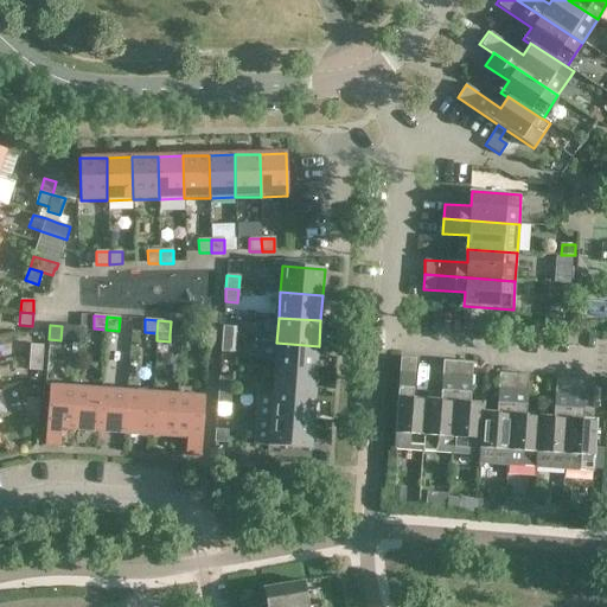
[(223,327),(222,339),(235,340),(236,328),(223,327)]
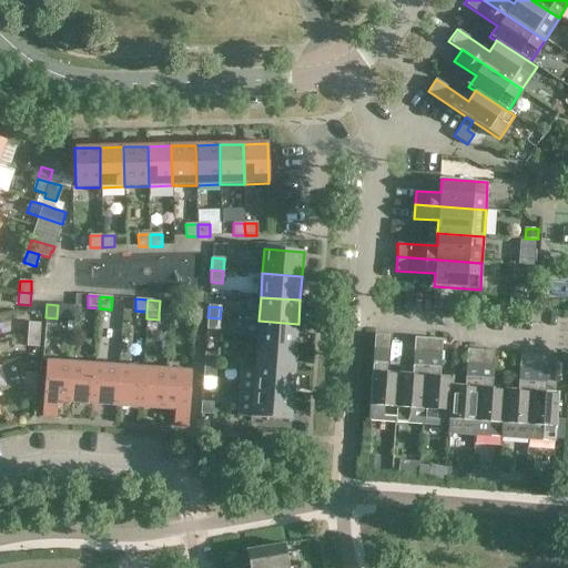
[(219,331),(220,318),(208,317),(206,330),(219,331)]
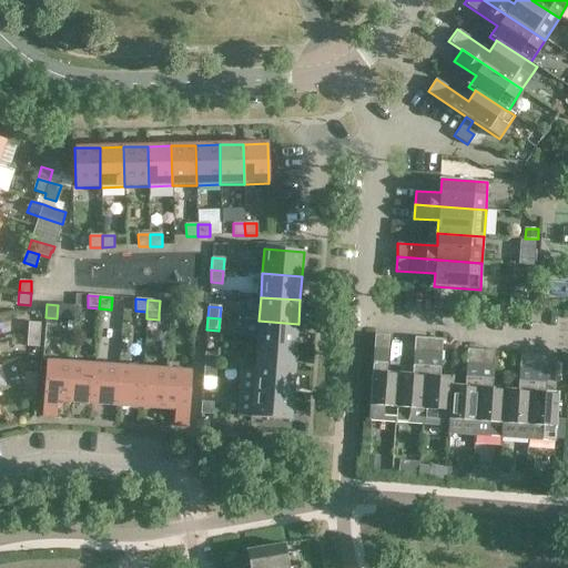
[(298,324),(259,321),(257,345),(296,347),(298,324)]
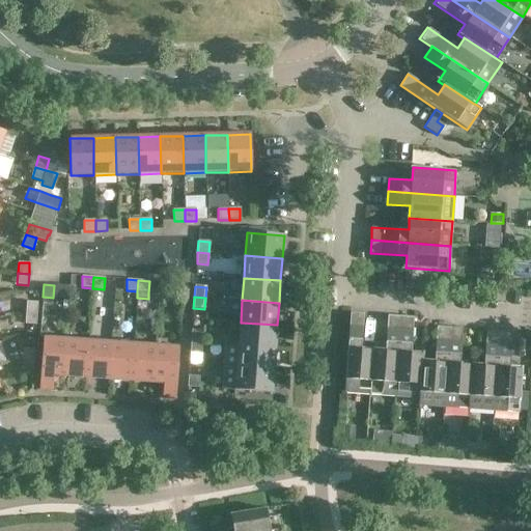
[(26,313),(37,313),(37,302),(27,302),(26,313)]
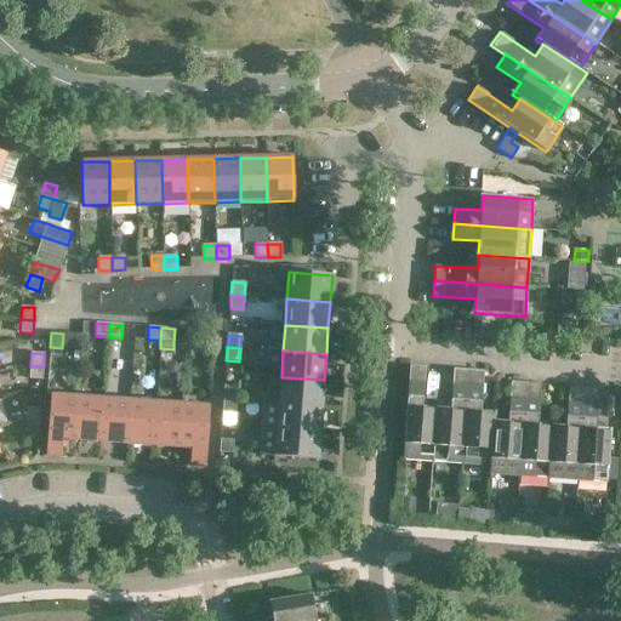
[(30,366),(29,379),(43,380),(44,366),(30,366)]
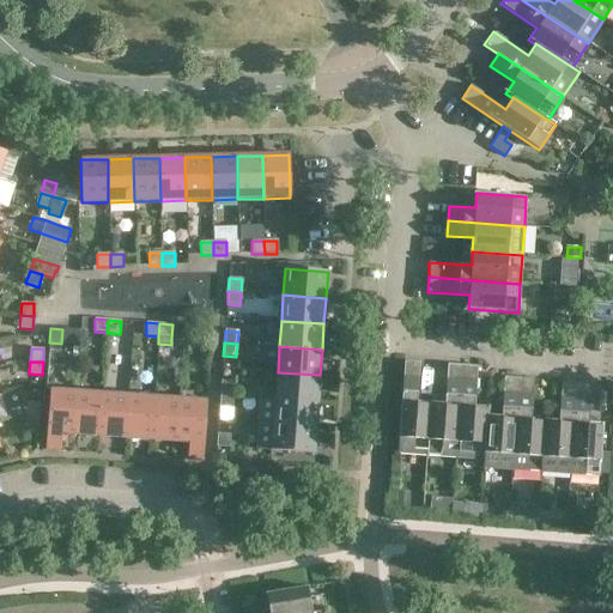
[(404,362),(398,454),(426,455),(430,418),(430,406),(417,405),(420,363),(404,362)]
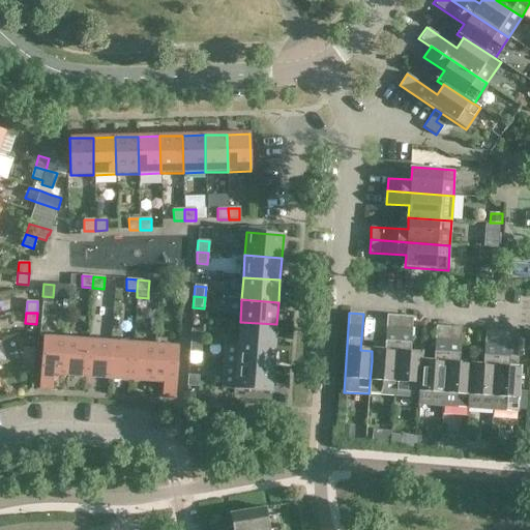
[(372,361),(369,393),(393,395),(398,348),(400,316),(386,316),(384,352),(372,351),(372,361)]
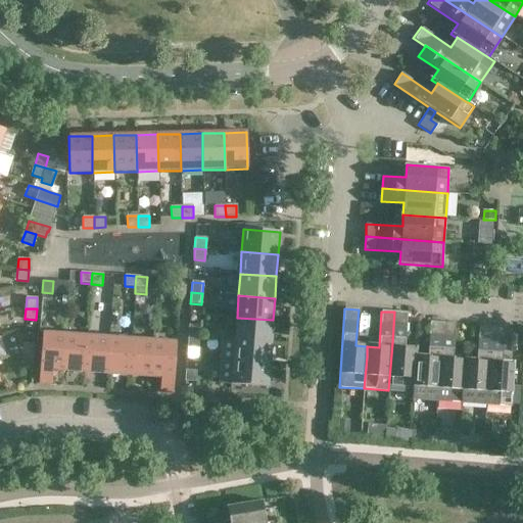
[(405,348),(407,313),(394,312),(392,343),(389,390),(413,392),(414,392),(416,357),(417,349),(405,348)]
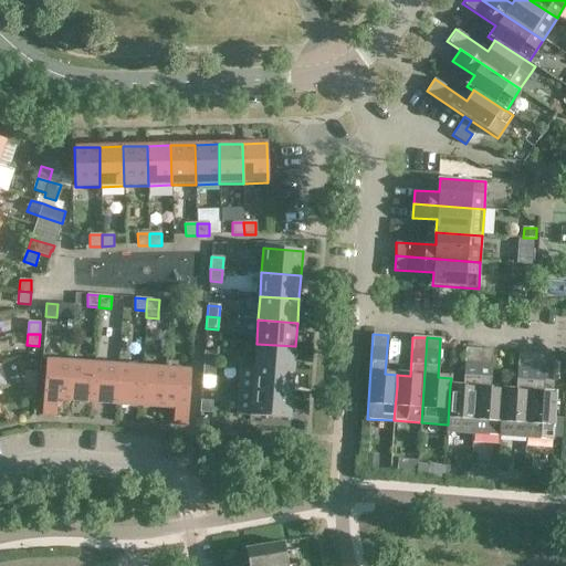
[(295,346),(257,344),(254,367),(294,370),(295,346)]
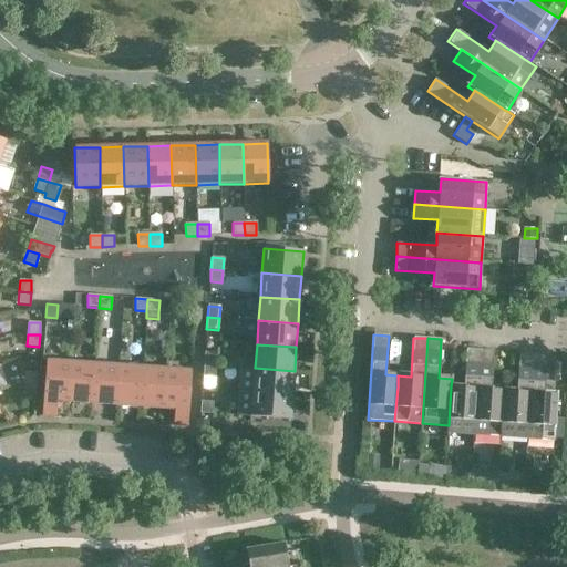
[(463,388),(451,387),(449,425),(447,425),(446,433),(474,435),(480,350),(466,349),(463,388)]
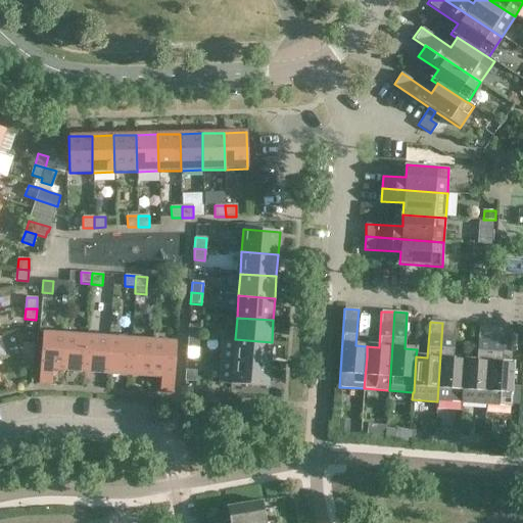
[(437,401),(462,403),(465,361),(453,360),(456,324),(442,323),(437,401)]
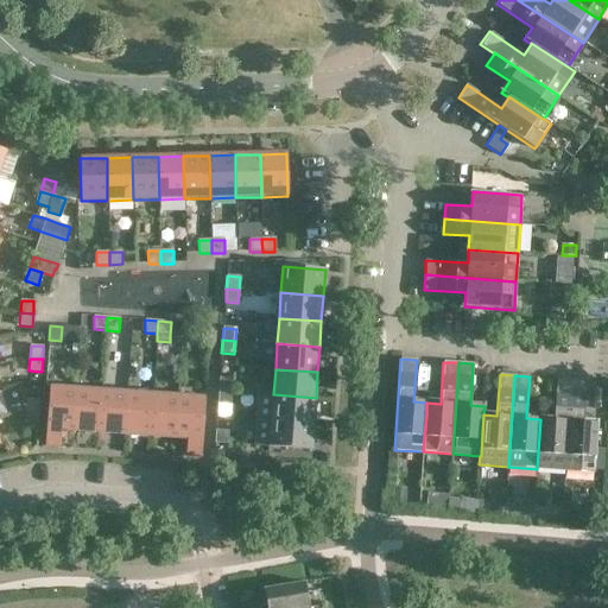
[(220,379),(219,392),(232,392),(232,379),(220,379)]
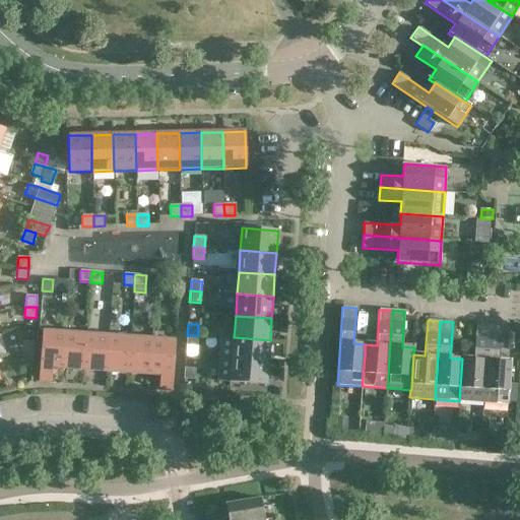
[(462,359),(459,401),(482,402),(489,324),(476,324),(473,360),(462,359)]
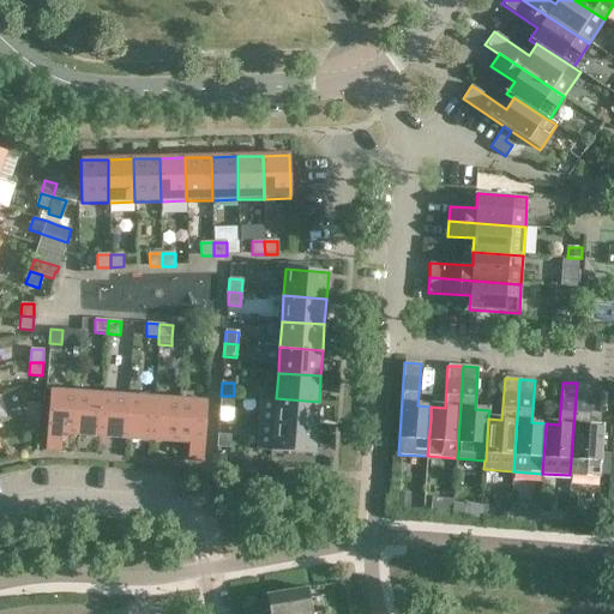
[(593,384),(577,383),(570,475),(600,477),(603,428),(589,427),(593,384)]
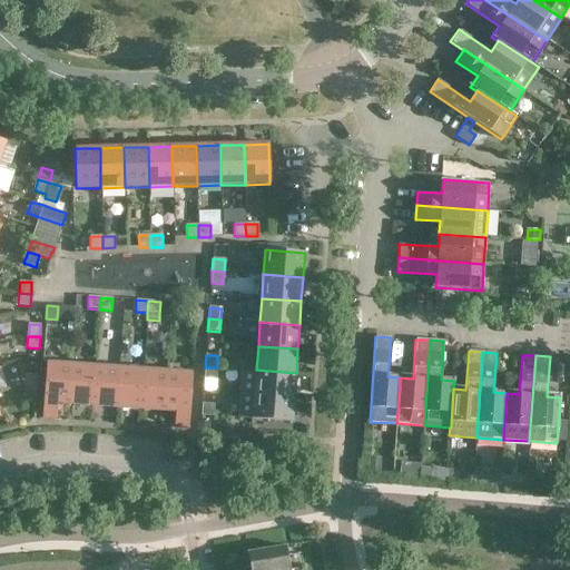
[(47,363),(42,419),(56,420),(57,404),(68,404),(71,365),(47,363)]
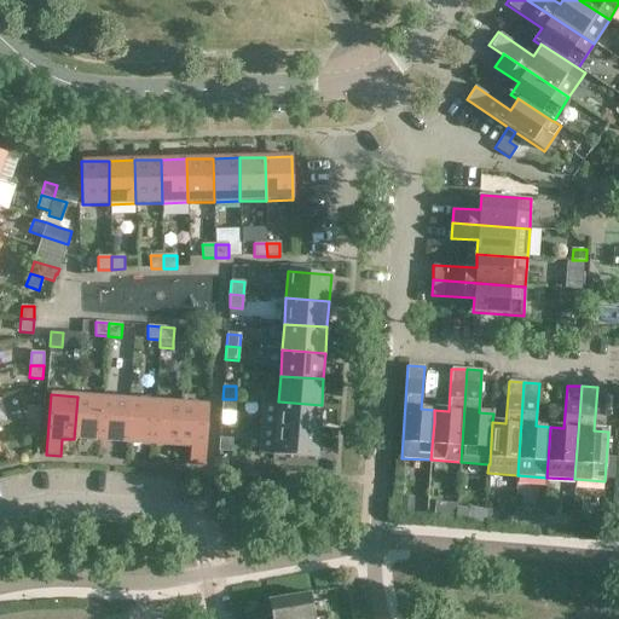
[(104,398),(77,397),(74,439),(100,441),(104,398)]
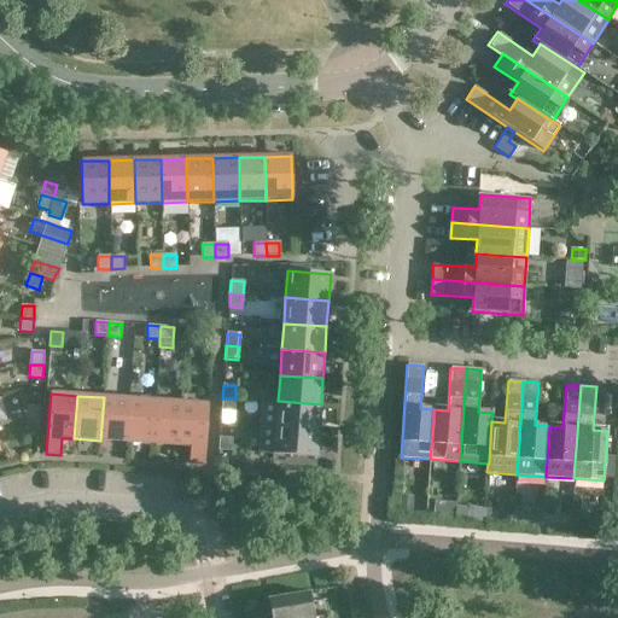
[(129,400),(104,397),(100,441),(127,442),(129,400)]
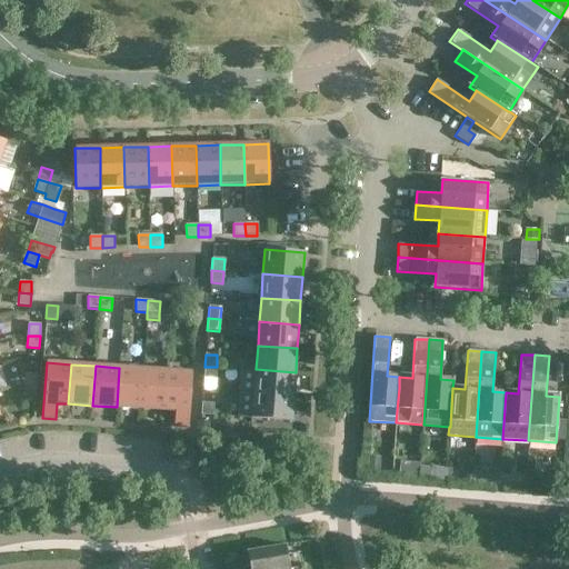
[(216,379),(217,367),(205,367),(203,378),(216,379)]
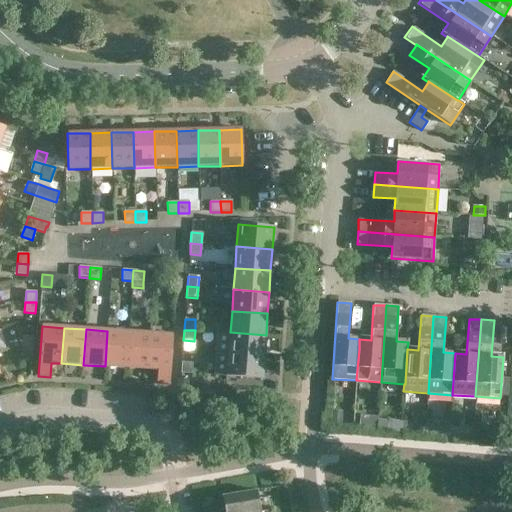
[(126,368),(129,332),(107,331),(105,366),(126,368)]
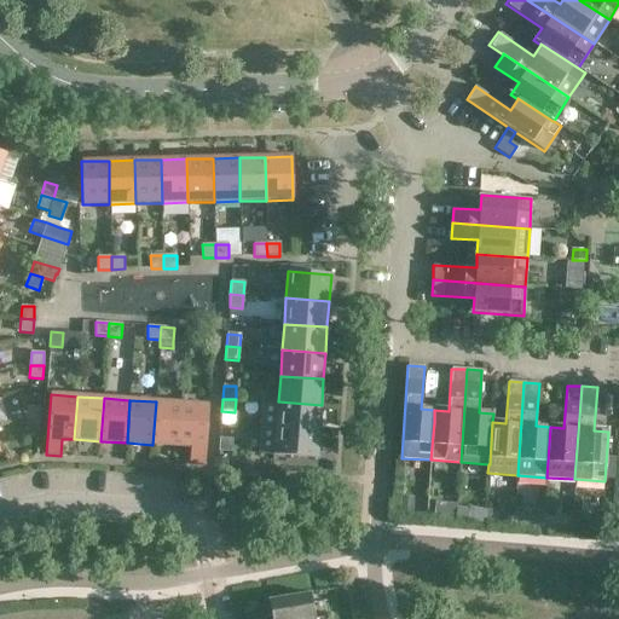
[(264,400),(261,427),(319,431),(322,405),(278,401),(264,400)]
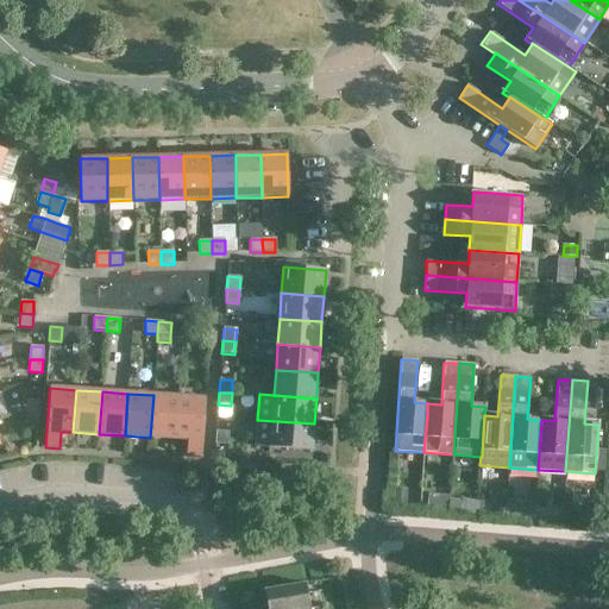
[(176,439),(179,397),(154,395),(150,438),(176,439)]
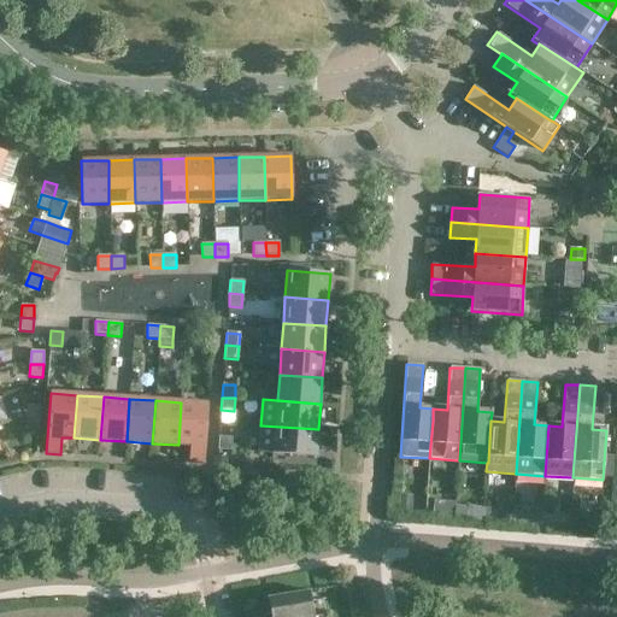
[(204,464),(207,404),(181,403),(178,445),(191,446),(189,463),(204,464)]
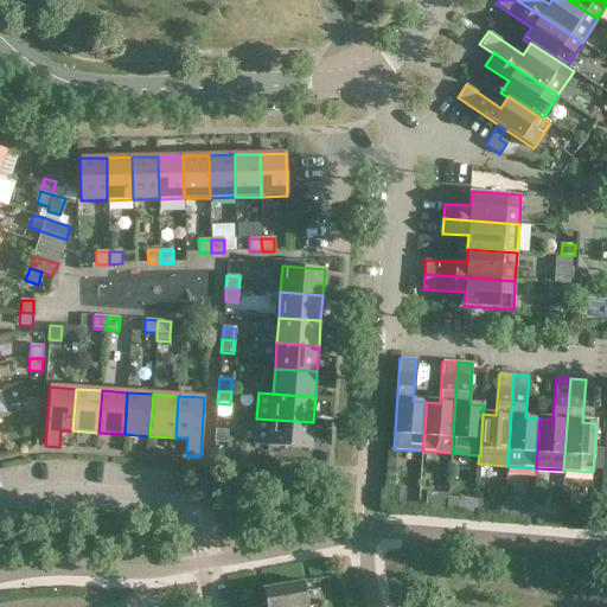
[(26,398),(26,411),(38,413),(39,400),(26,398)]
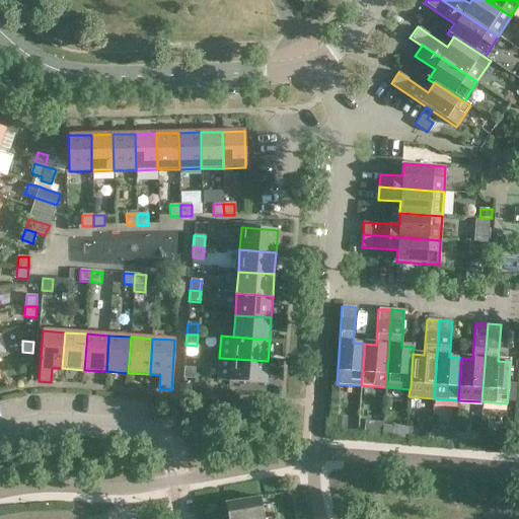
[(32,353),(22,352),(21,363),(31,363),(32,353)]
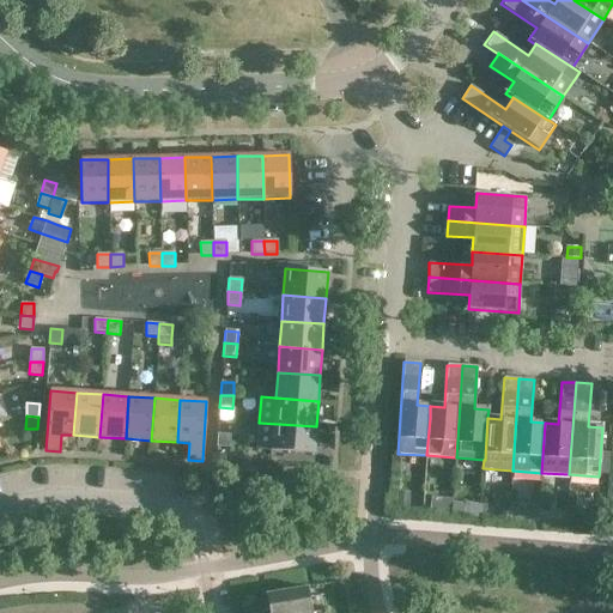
[(316,426),(259,423),(258,449),(314,454),(316,426)]
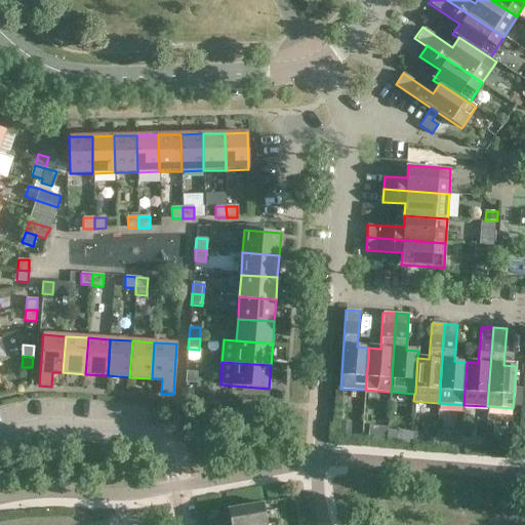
[(186,382),(196,384),(197,372),(186,371),(186,382)]
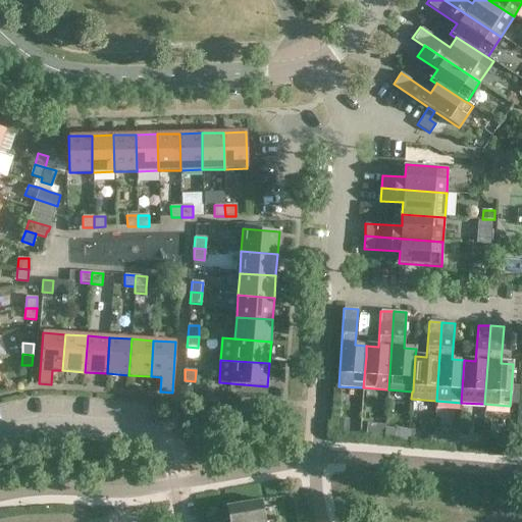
[(336,431),(349,432),(350,419),(337,418),(336,431)]
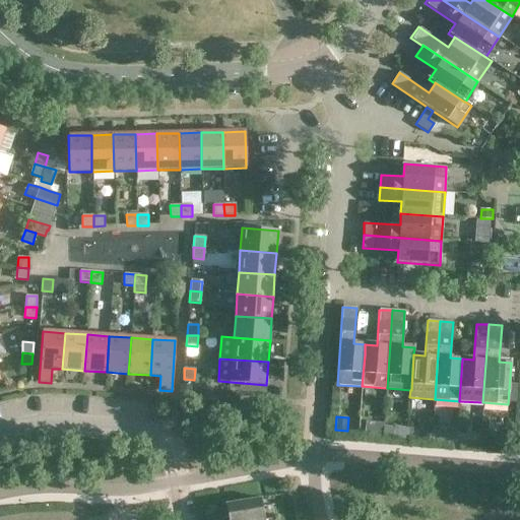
[(375,433),(383,434),(383,429),(384,426),(384,423),(376,423),(375,433)]
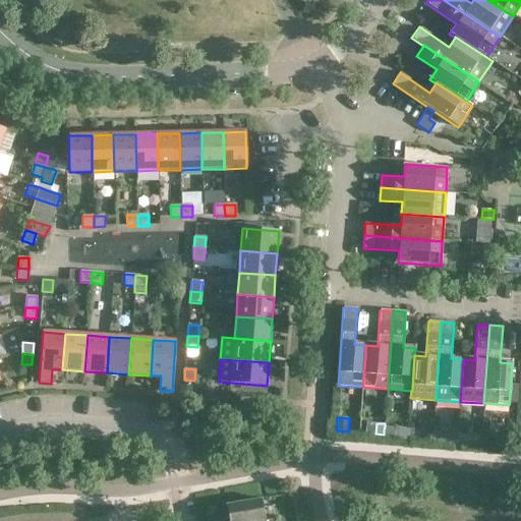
[(384,435),(384,436),(394,437),(395,427),(385,426),(384,429),(384,435)]
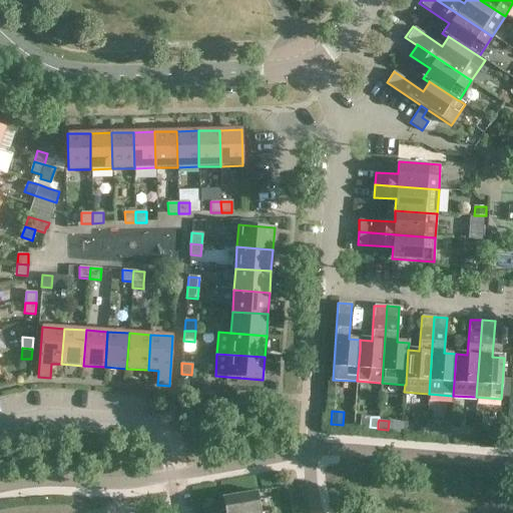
[(389,431),(393,432),(401,433),(402,434),(402,433),(403,422),(390,420),(389,431)]
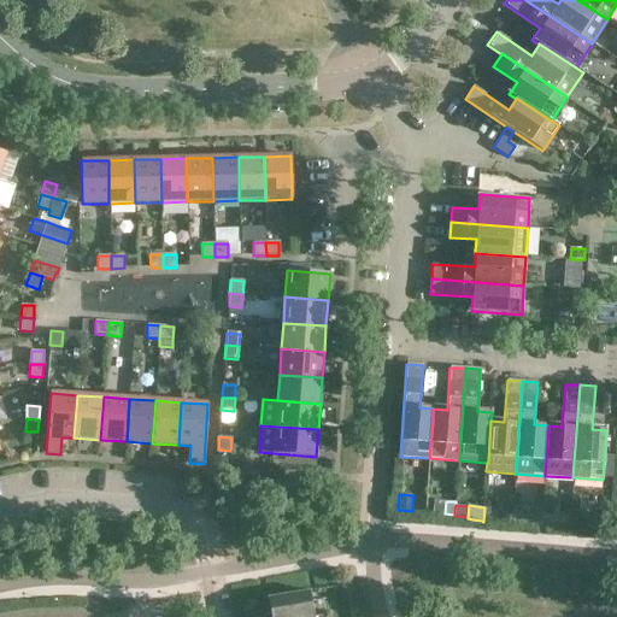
[(313,616),(309,591),(268,598),(270,616),(313,616)]
